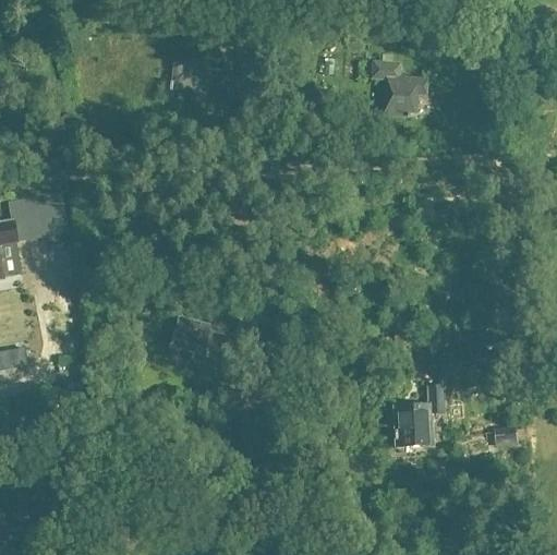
[(202,59),(171,57),(169,89),(193,92),(192,98),(205,99),(208,69),(222,70),(225,45),(203,43),(202,59)]
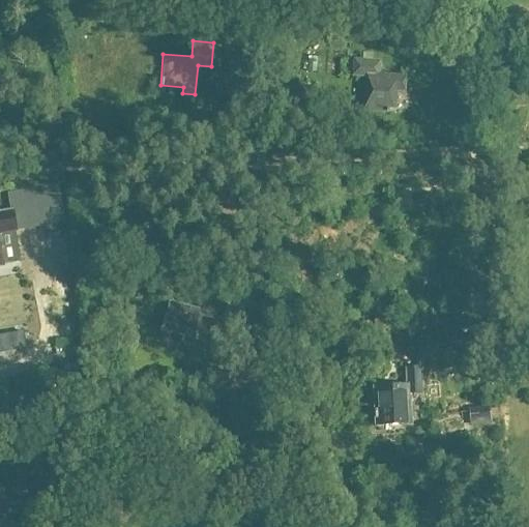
[(354,58),(353,72),(365,74),(362,108),(393,111),(395,88),(404,88),(405,77),(376,74),(377,60),(354,58)]
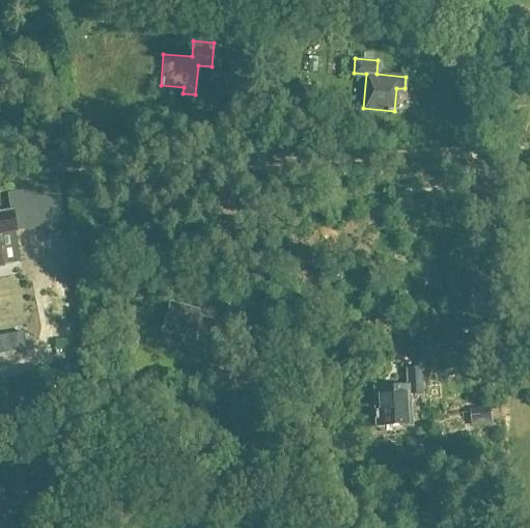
[(0,266),(2,266),(20,262),(14,228),(63,220),(56,182),(7,190),(10,209),(0,211),(0,266)]
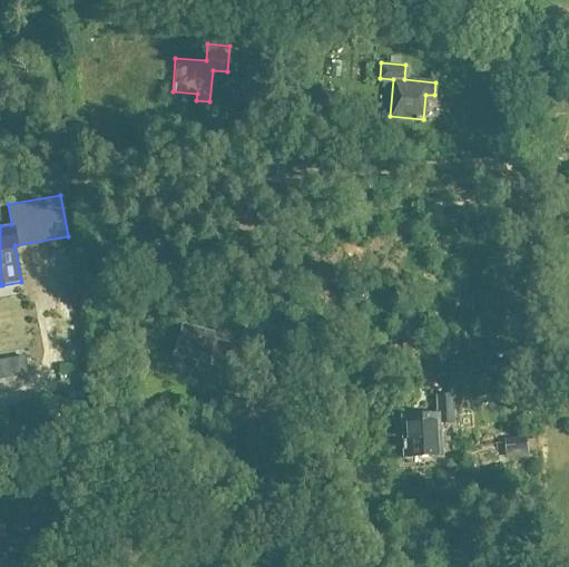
[(61,260),(40,263),(42,275),(64,272),(61,260)]
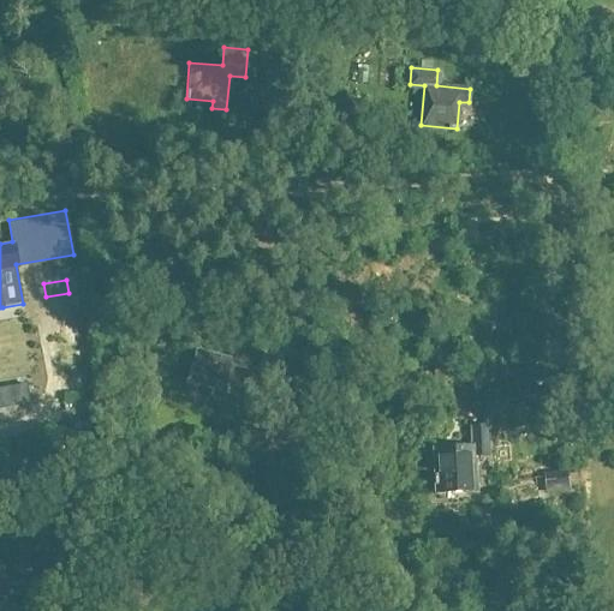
[(233,355),(196,347),(188,382),(210,388),(209,395),(225,399),(232,365),(248,369),(254,341),(238,337),(233,355)]
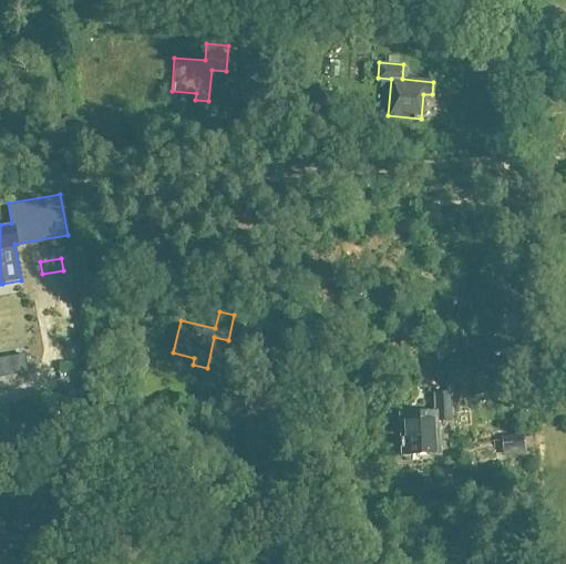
[(387,340),(384,357),(393,358),(394,341),(387,340)]
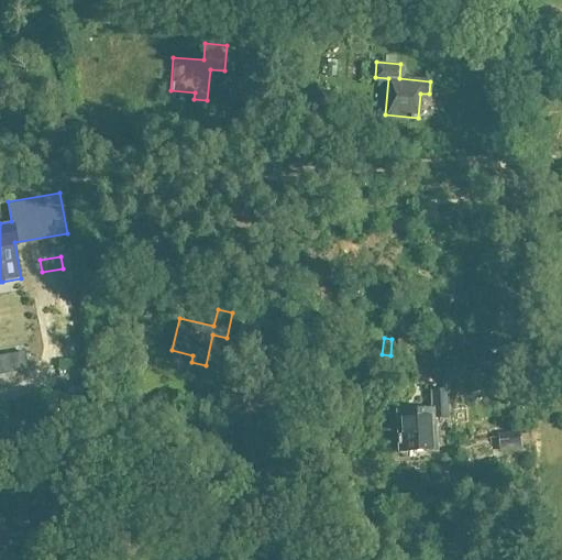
[(23,347),(10,350),(14,369),(26,366),(23,347)]
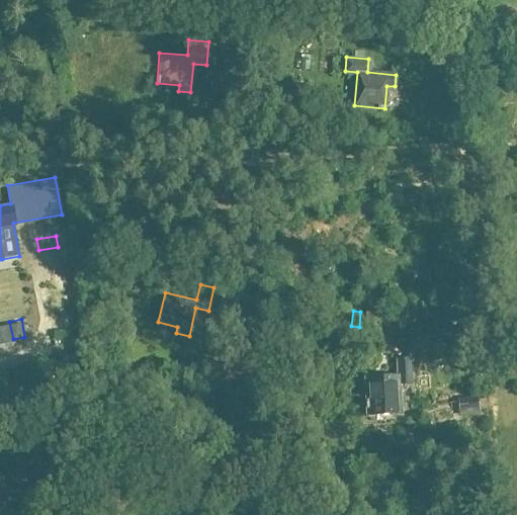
[(397,358),(398,374),(365,376),(367,413),(399,412),(398,382),(409,381),(408,357),(397,358)]
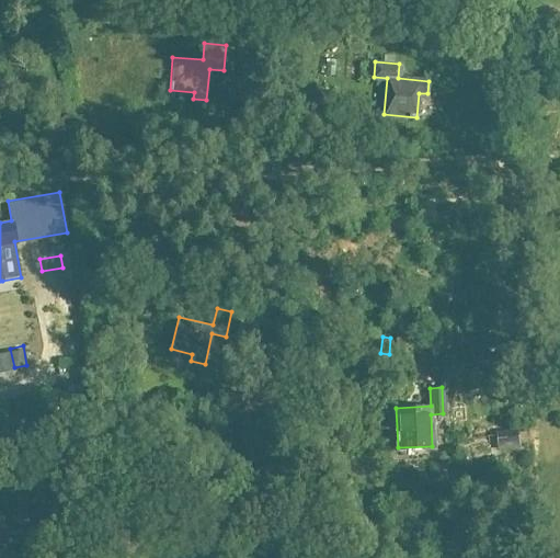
[(518,443),(517,426),(494,429),(495,445),(518,443)]
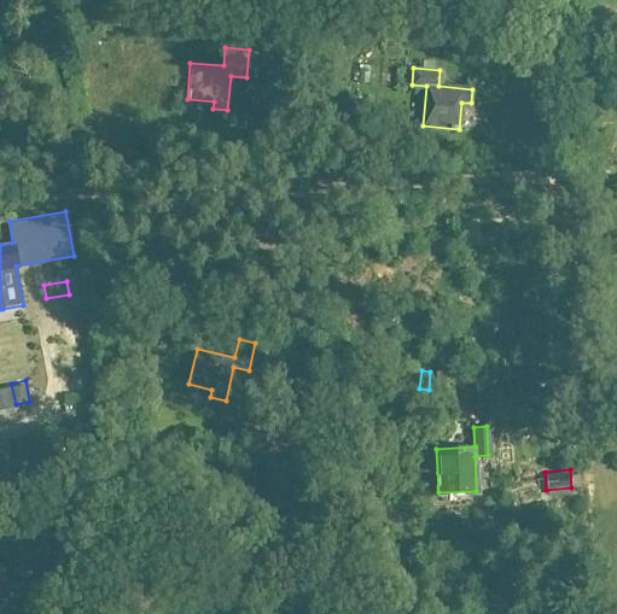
[(459,518),(469,531),(481,522),(472,509),(459,518)]
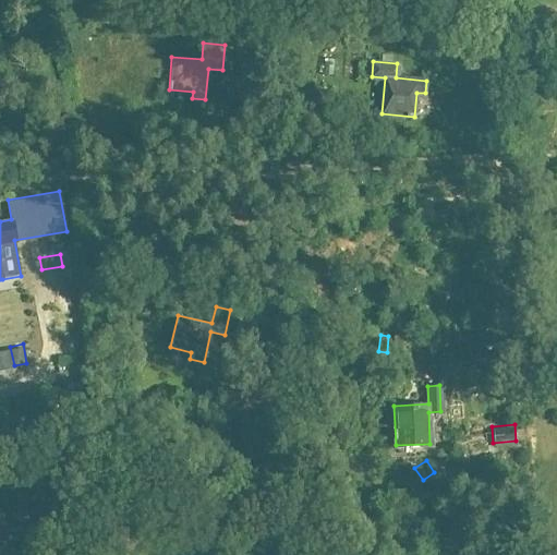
[(29,521),(27,493),(13,494),(14,507),(0,508),(0,537),(3,537),(3,544),(16,543),(15,522),(29,521)]
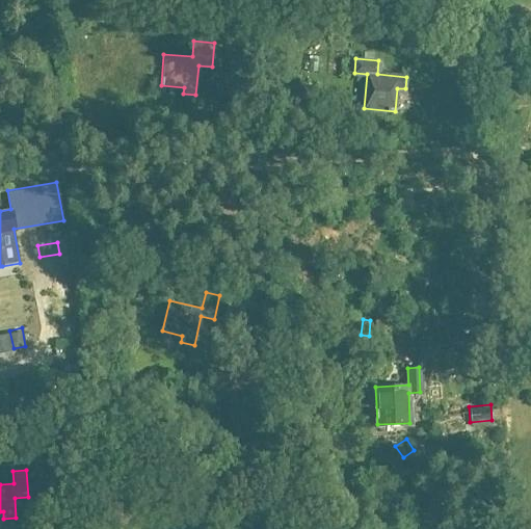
[(20,528),(19,518),(0,522),(0,528),(20,528)]
